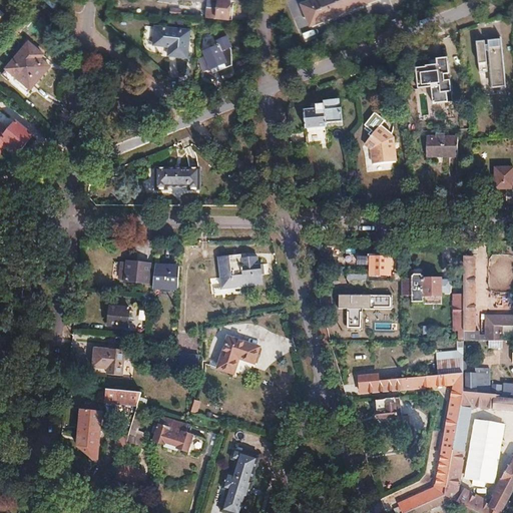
[(189,0),(207,2),(205,18),(231,21),(232,12),(229,12),(230,1),(226,0),(189,0)]
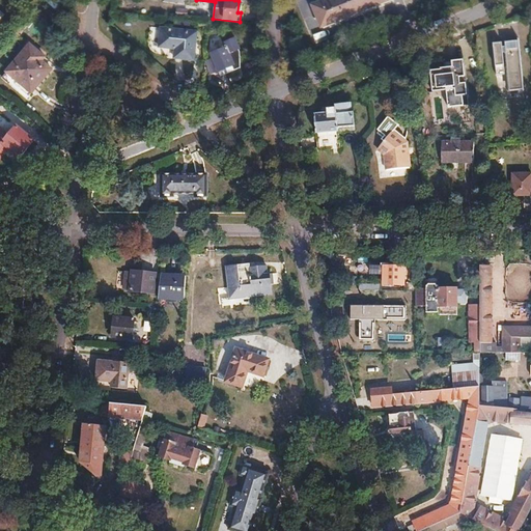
[(327,0),(313,6),(322,27),(386,0),(327,0)]
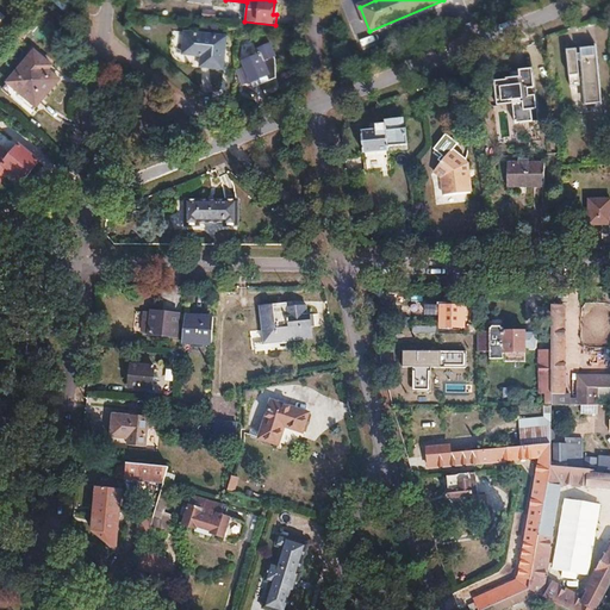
[(185,32),(182,54),(201,56),(200,67),(222,69),(225,37),(185,32)]
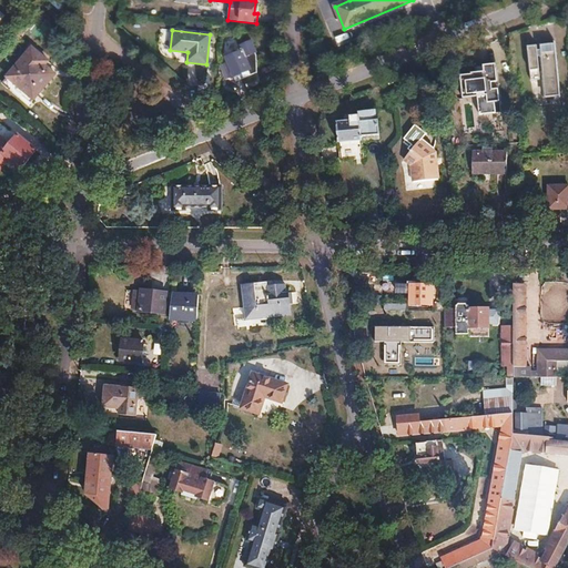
[(243,50),(226,58),(233,75),(249,70),(251,75),(257,72),(256,58),(255,53),(257,52),(253,40),(241,46),(243,50)]
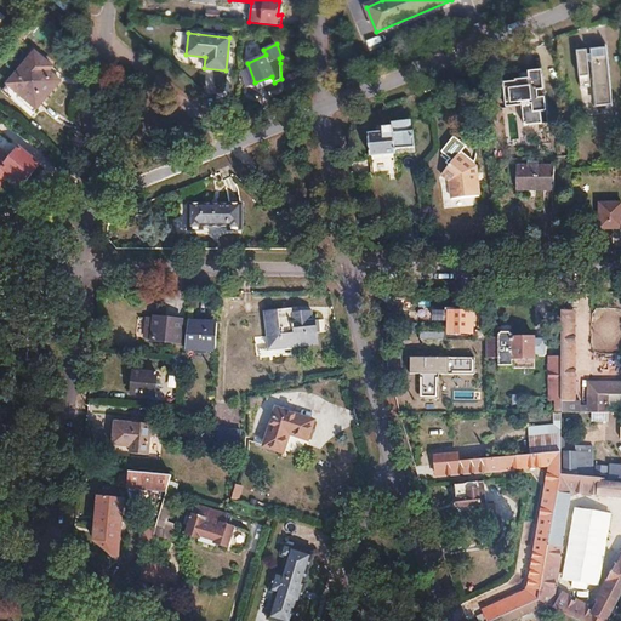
[(587,50),(576,51),(580,89),(591,87),(590,84),(593,84),(594,107),(611,106),(607,49),(591,50),(592,56),(587,57),(587,50)]
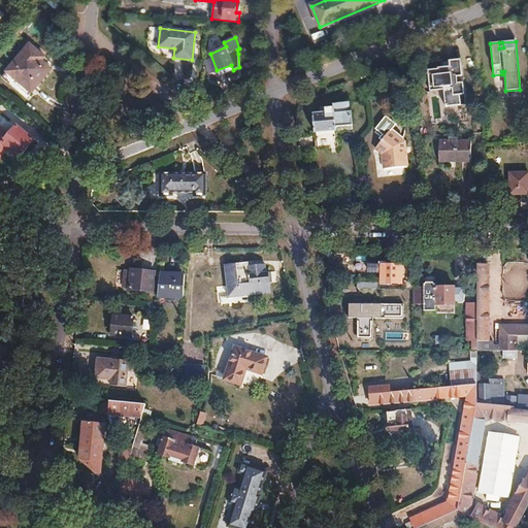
[(30,44),(7,72),(32,93),(52,70),(41,61),(44,58),(30,44)]
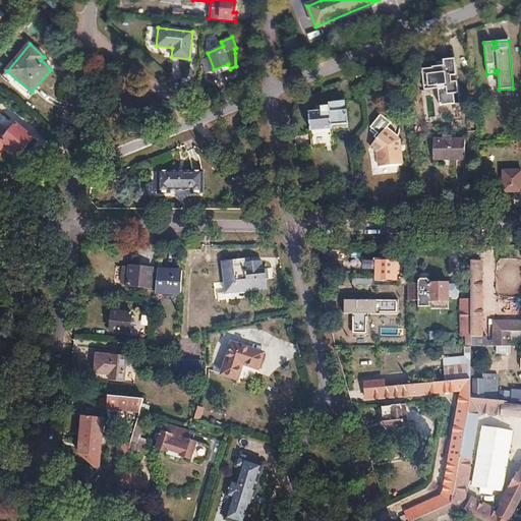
[(451,75),(449,59),(437,61),(438,66),(426,68),(426,69),(416,70),(418,91),(433,89),(436,106),(450,105),(449,95),(452,94),(451,82),(447,82),(446,76),(451,75)]
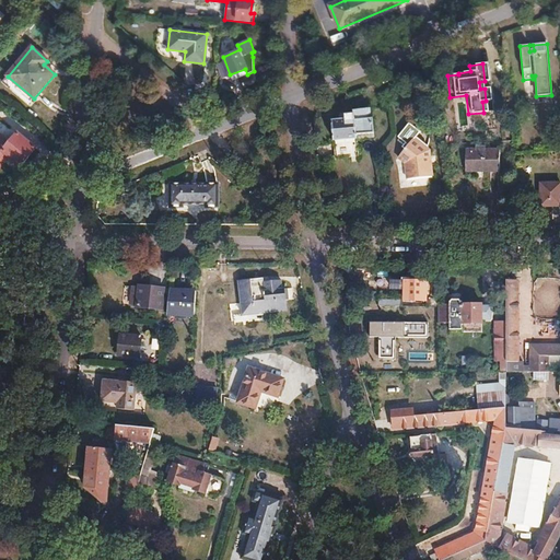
[(245,69),(230,74),(232,80),(247,74),(245,69)]
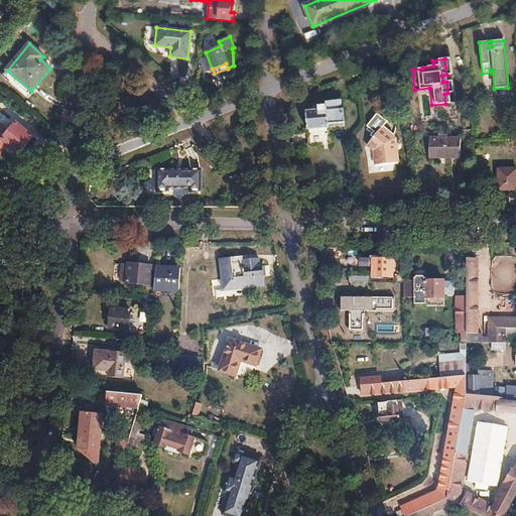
[(318,110),(306,112),(308,130),(329,128),(328,125),(344,123),(343,110),(342,110),(342,101),(326,103),(326,106),(317,107),(318,110)]
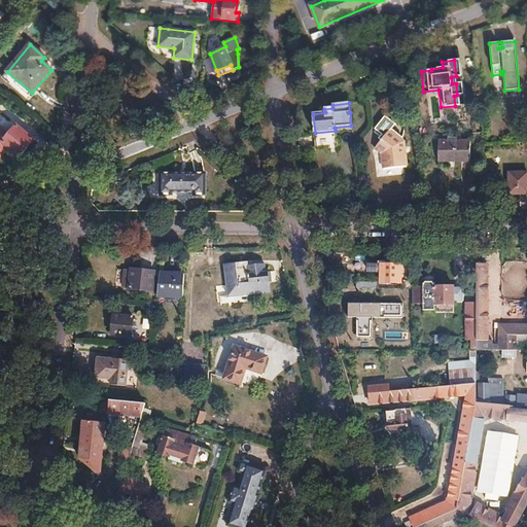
[(252,119),(246,123),(248,130),(255,127),(252,119)]
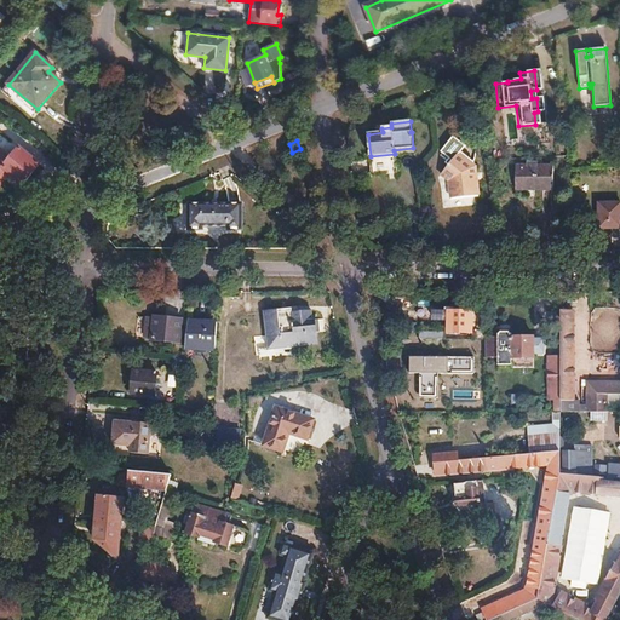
[(22,145),(21,147),(41,164),(42,162),(22,145)]
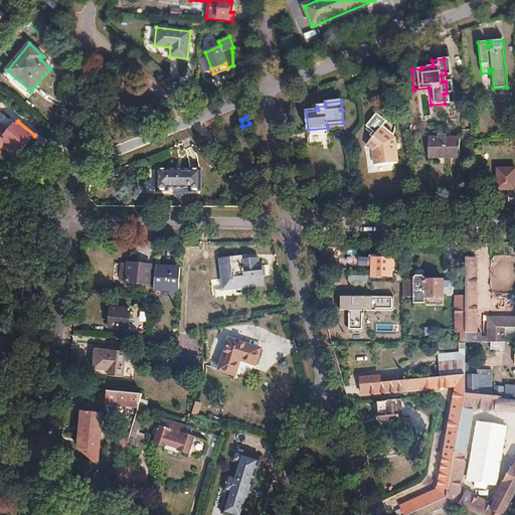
[(0,145),(3,148),(7,142),(10,144),(20,153),(34,136),(17,122),(11,130),(2,122),(0,124),(0,145)]
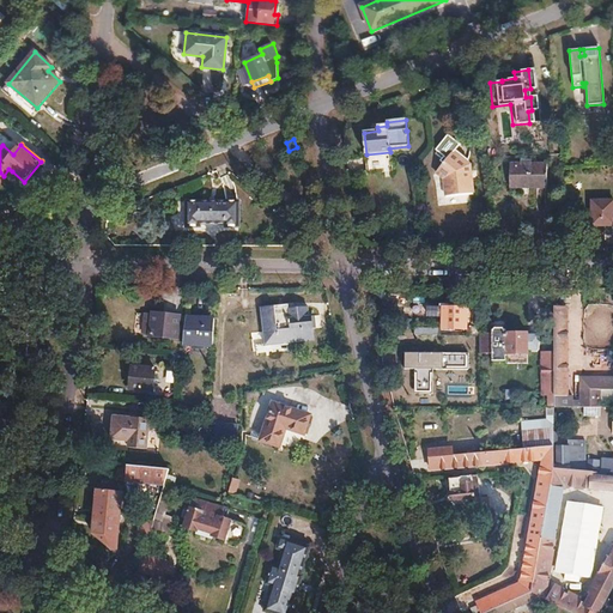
[(454,152),(436,174),(444,181),(447,198),(473,194),(469,167),(454,152)]
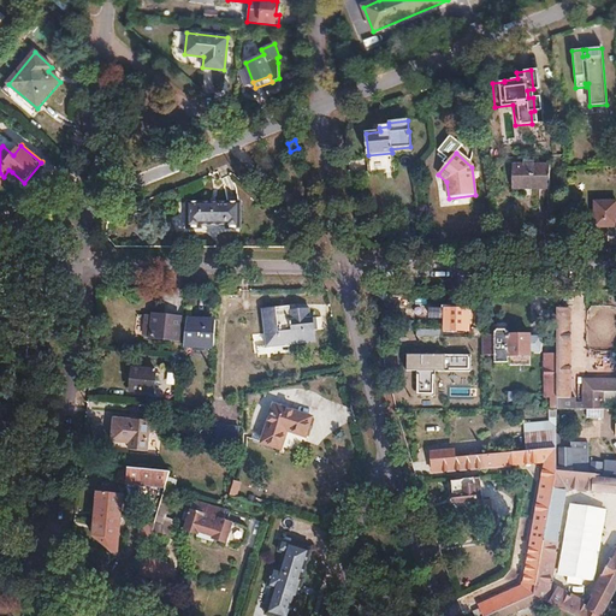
[(511,166),(511,185),(523,185),(523,189),(550,189),(550,166),(533,166),(533,159),(521,159),(521,166),(511,166)]
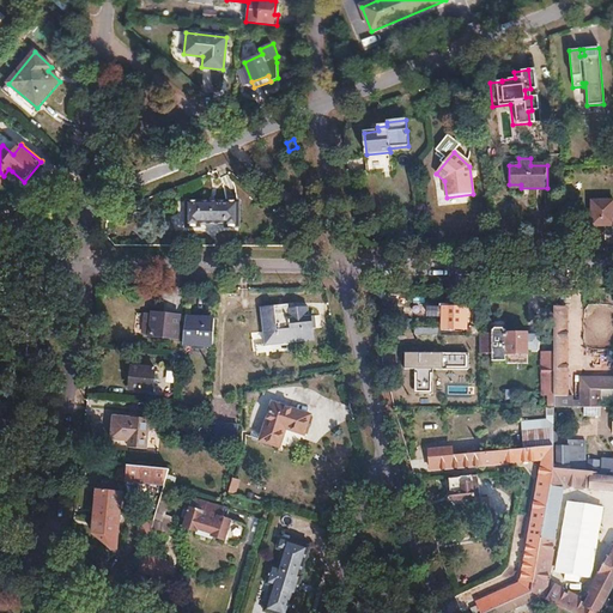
[(608,198),(587,200),(589,225),(612,223),(608,198)]
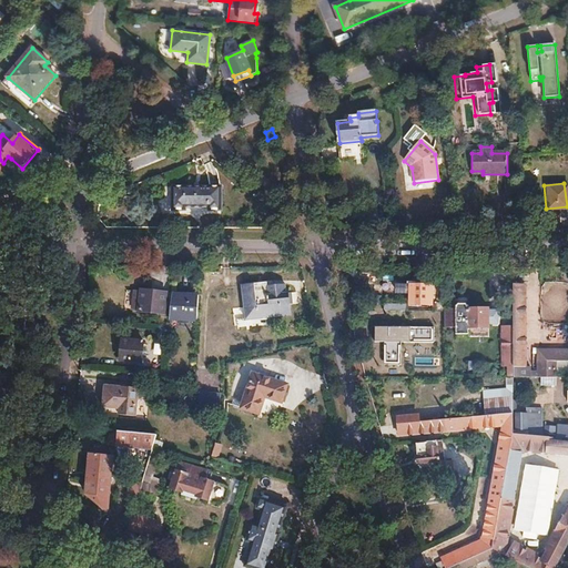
[(221,185),(172,185),(171,209),(184,209),(184,205),(208,205),(208,210),(221,210),(221,185)]
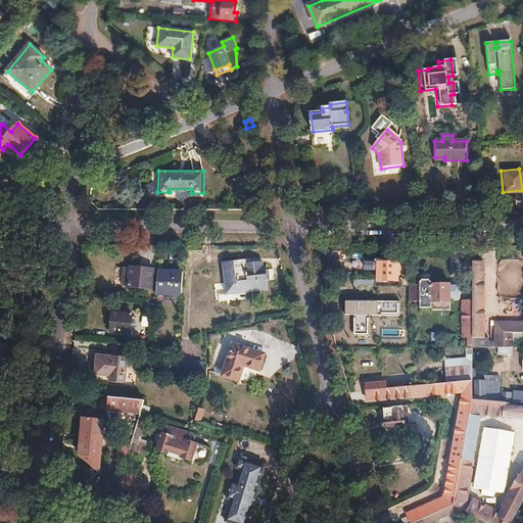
[(236,262),(224,264),(228,295),(269,291),(267,271),(264,271),(263,263),(236,266),(236,262)]
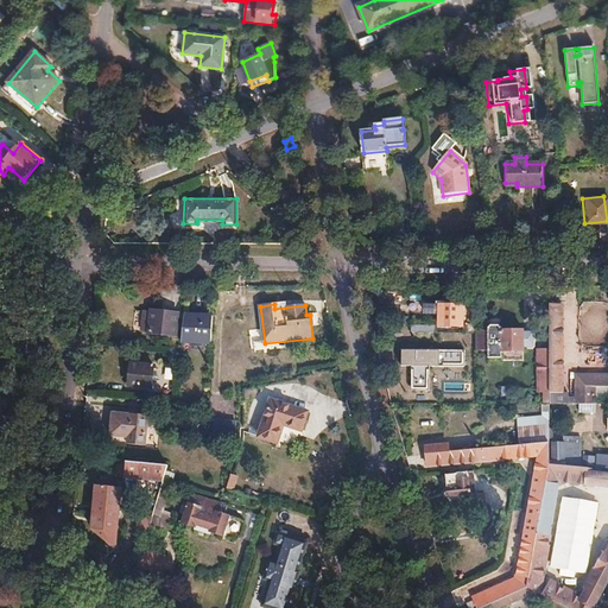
[(462,305),(439,304),(439,324),(462,325),(462,305)]
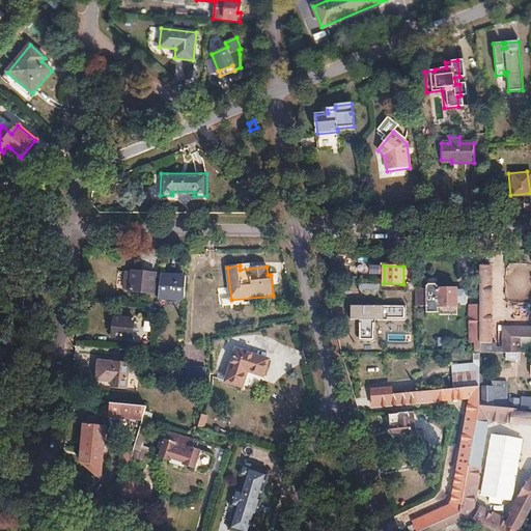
[(491,268),(480,267),(479,354),(491,354),(491,268)]
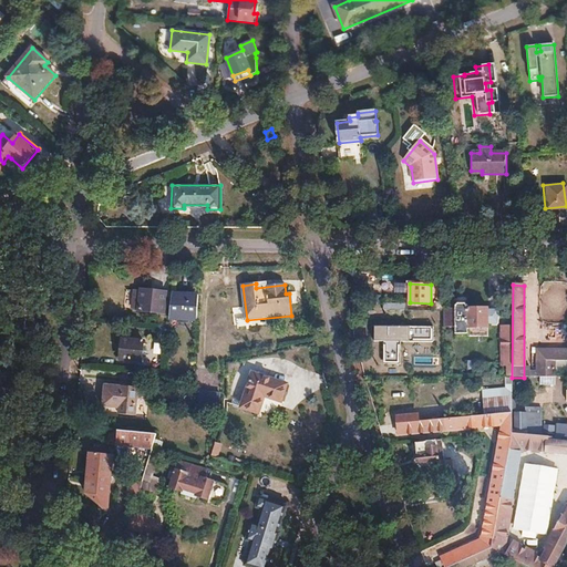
[(173,291),(169,319),(197,321),(198,292),(173,291)]
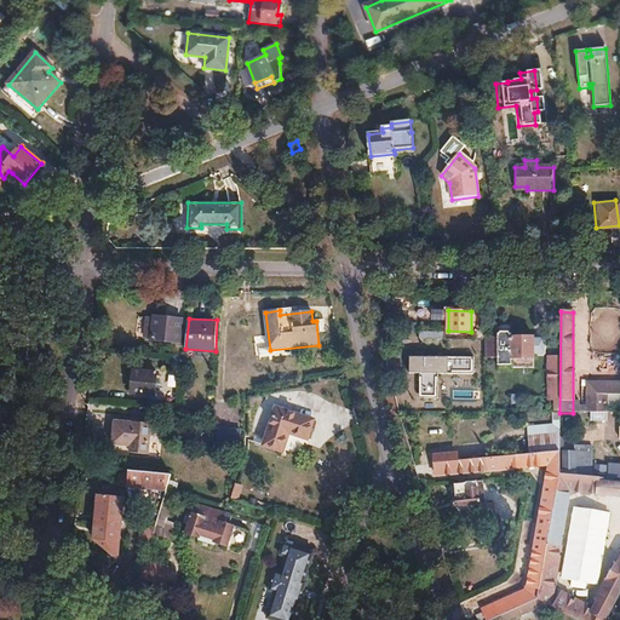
[(179,346),(182,322),(155,320),(154,322),(147,321),(144,340),(151,340),(151,343),(179,346)]
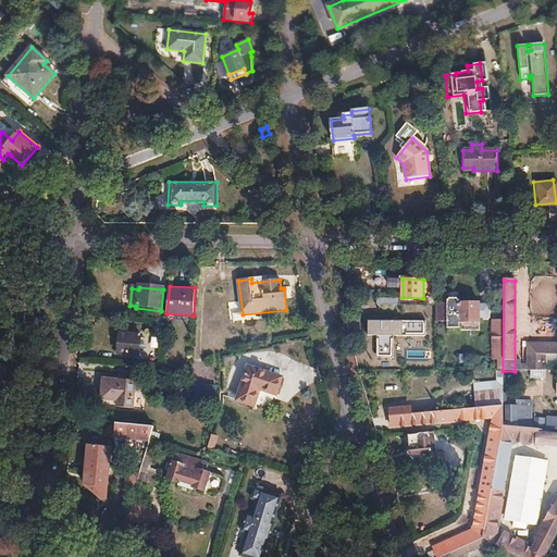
[(446,302),(436,302),(436,306),(435,322),(446,322),(446,329),(459,329),(459,322),(479,322),(479,302),(459,302),(459,301),(456,298),(449,298),(446,301),(446,302)]
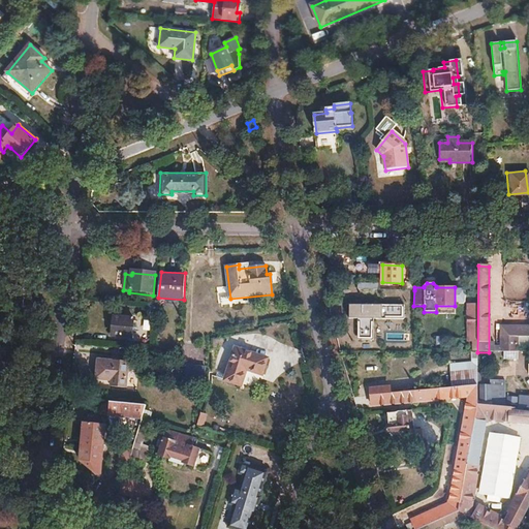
[(358,286),(348,315),(361,319),(370,291),(358,286)]
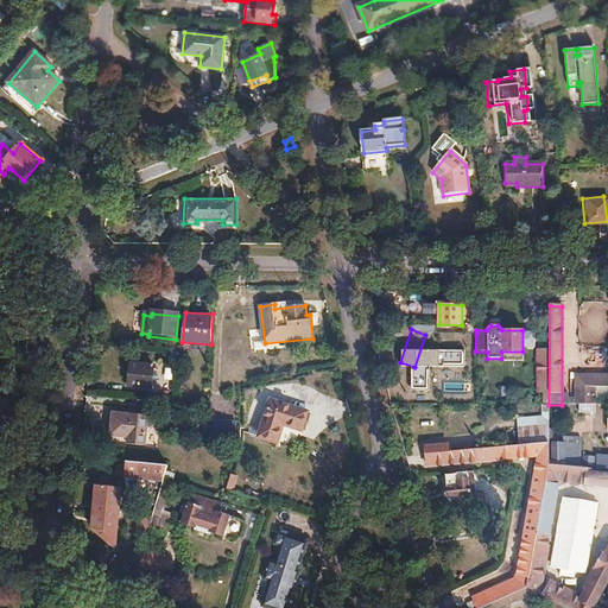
[(476,334),(464,334),(464,354),(475,355),(475,352),(476,334)]
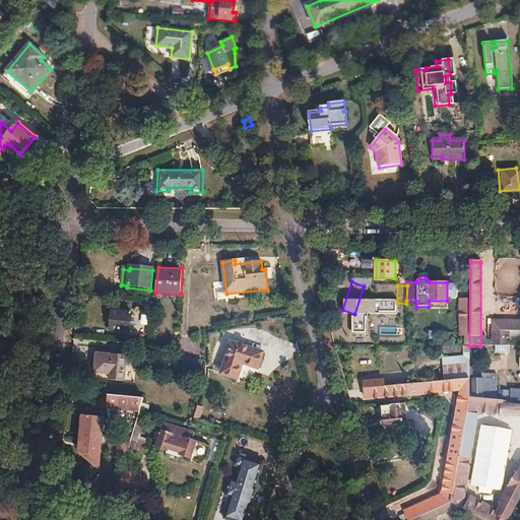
[(468,300),(459,300),(459,312),(461,312),(461,318),(468,318),(468,300)]
